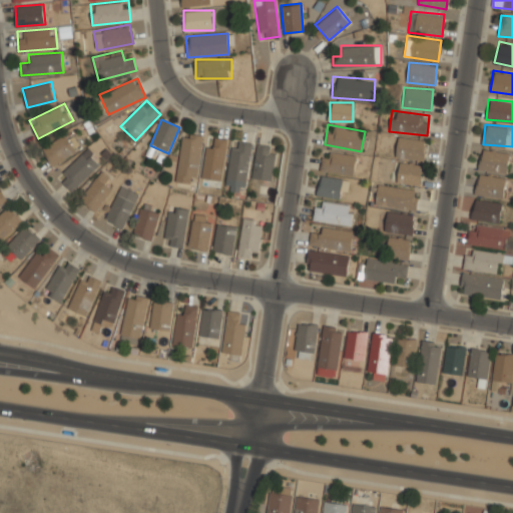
[(41,149),(53,165),(80,147),(68,130),(41,149)]
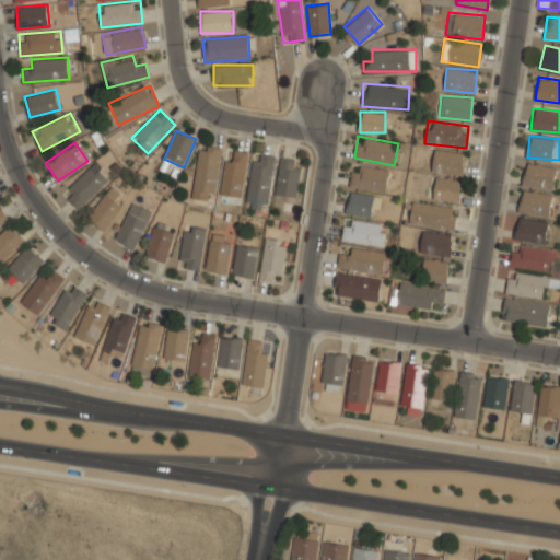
[(213,200),(221,149),(199,146),(191,197),(213,200)]
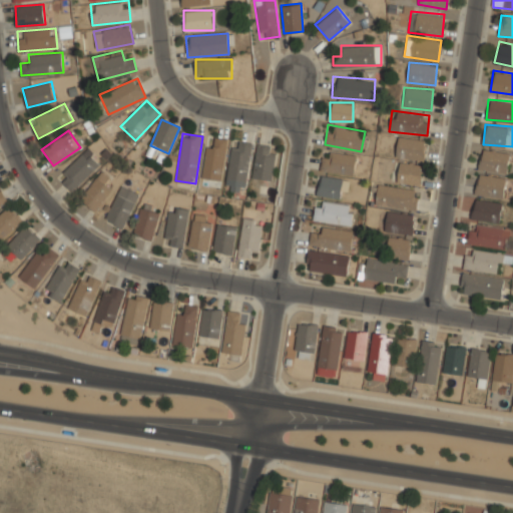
[(395,157),(423,159),(425,139),(397,136),(395,157)]
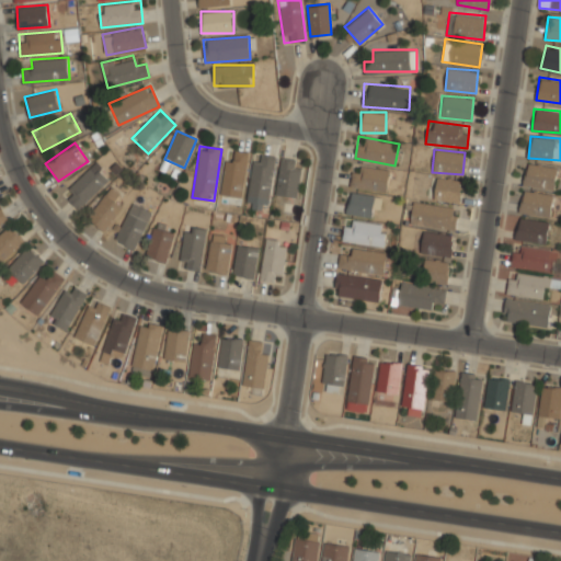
[(236,160),(227,159),(220,194),(241,197),(250,152),(238,150),(236,160)]
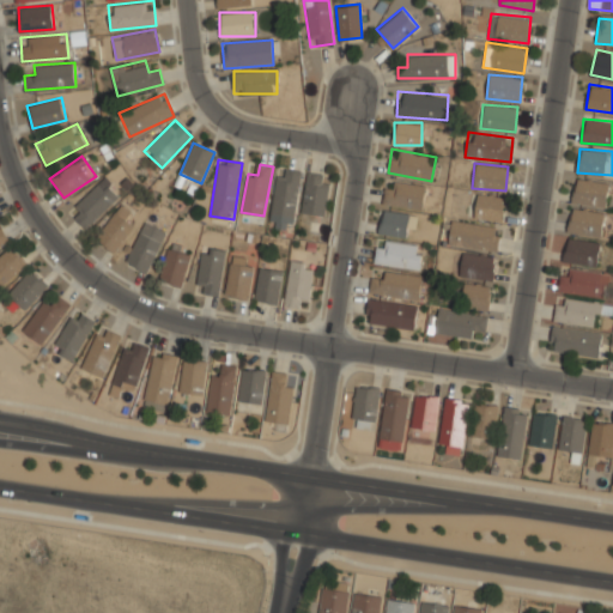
[(299,170),(275,169),(272,222),(296,223),(299,170)]
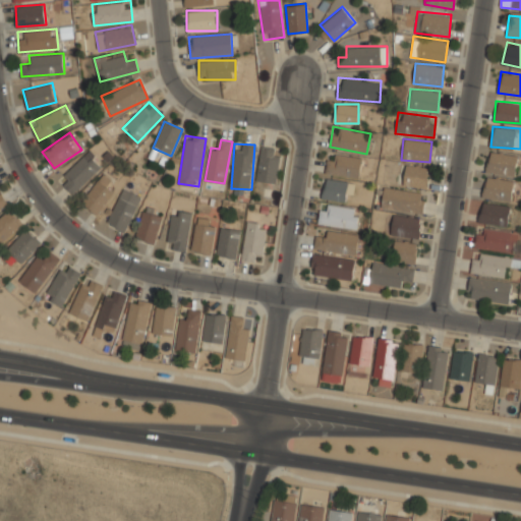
[(255,180),(275,184),(282,151),(262,147),(255,180)]
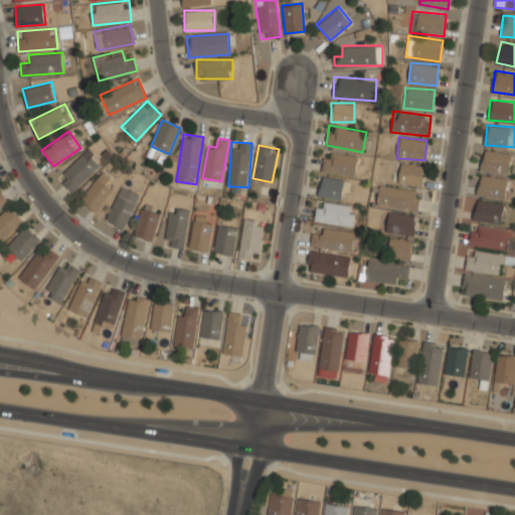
[(507,175),(512,153),(484,147),(480,169),(507,175)]
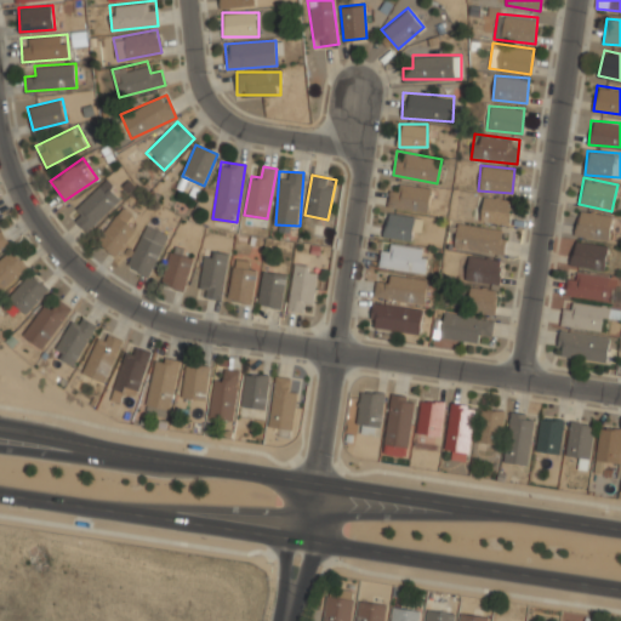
[(427,212),(432,188),(392,180),(387,205),(427,212)]
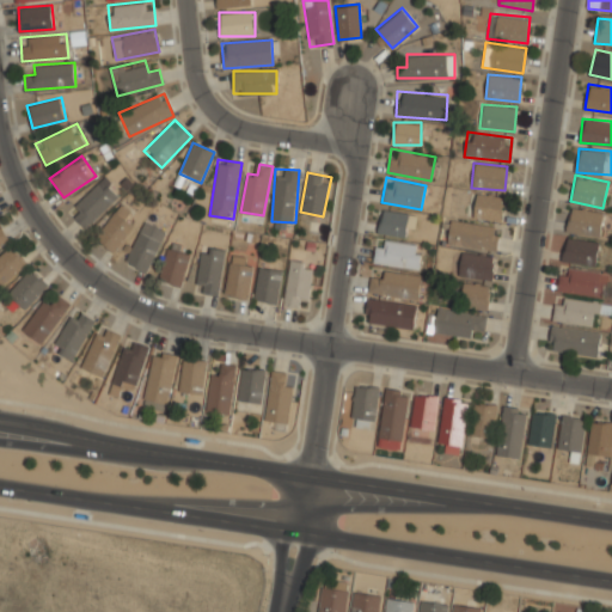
[(86,227),(118,195),(102,178),(69,210),(86,227)]
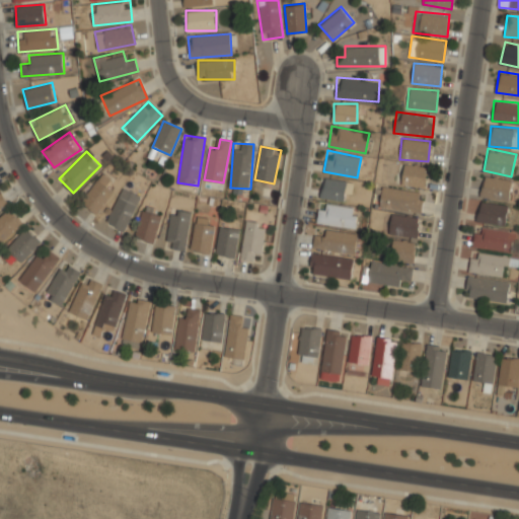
[(423,188),(428,168),(400,162),(396,181),(423,188)]
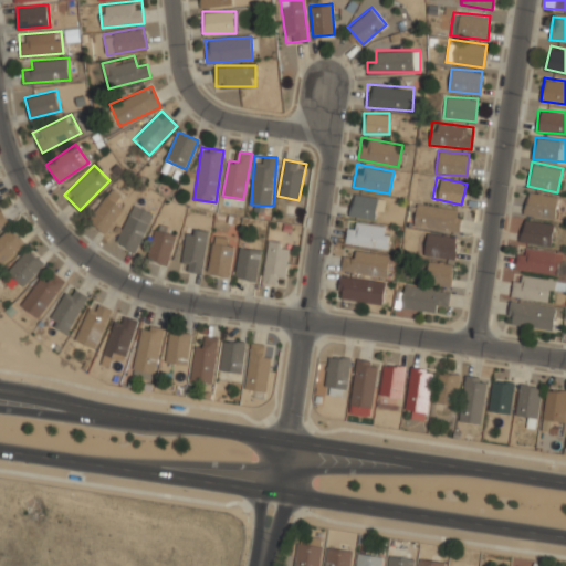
[(88,220),(106,232),(128,201),(109,188),(88,220)]
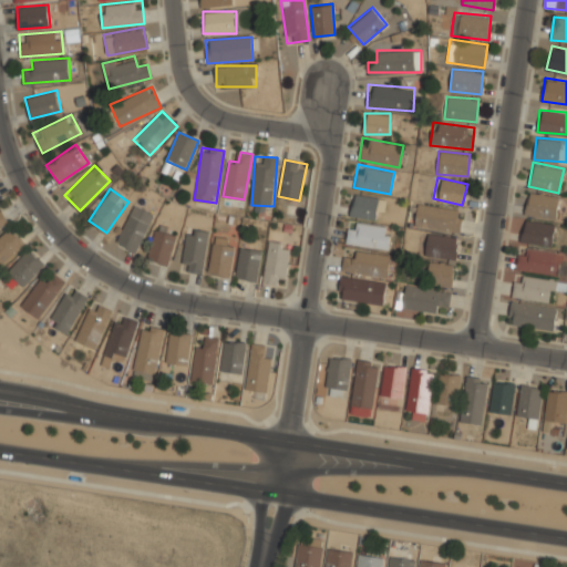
[(350,216),(378,220),(381,197),(353,193),(350,216)]
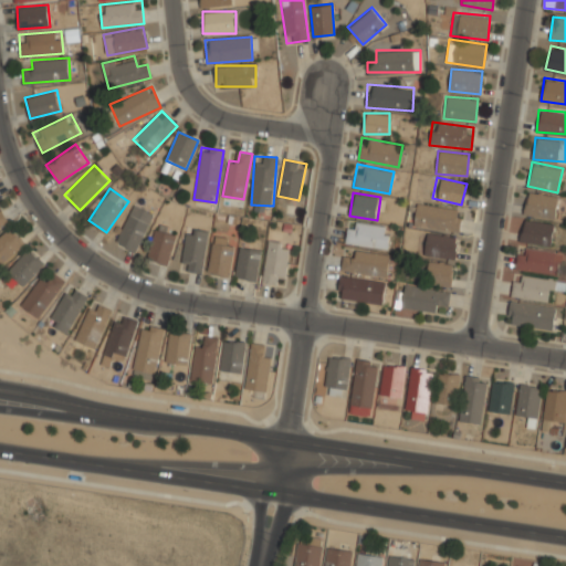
[(556,194),(525,192),(524,216),(556,217),(556,194)]
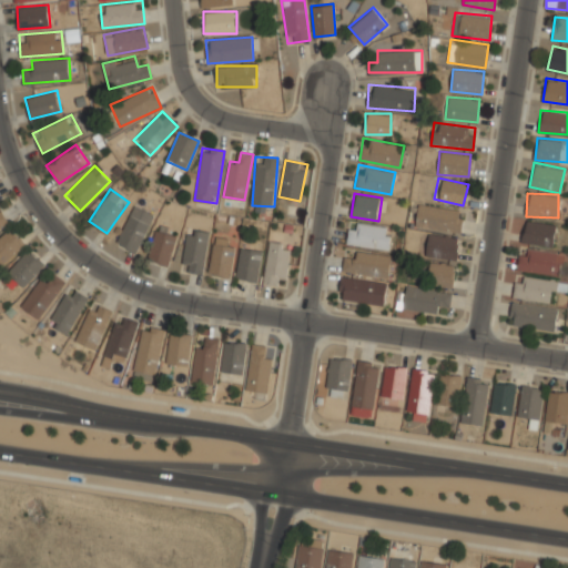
[(415,227),(460,232),(463,209),(418,203),(415,227)]
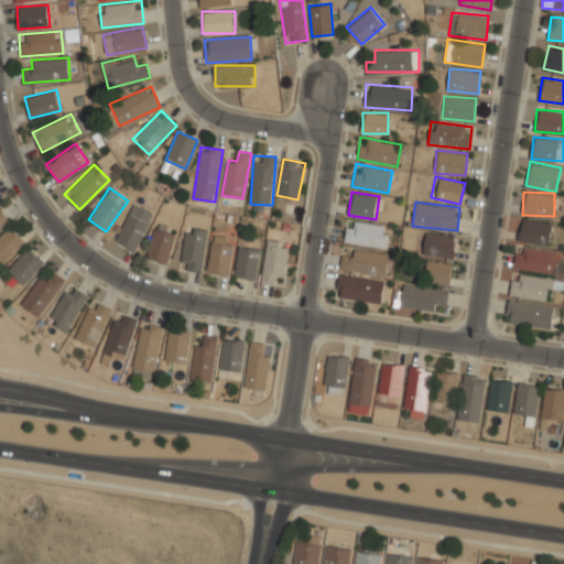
[(115,240),(136,250),(153,213),(133,203),(115,240)]
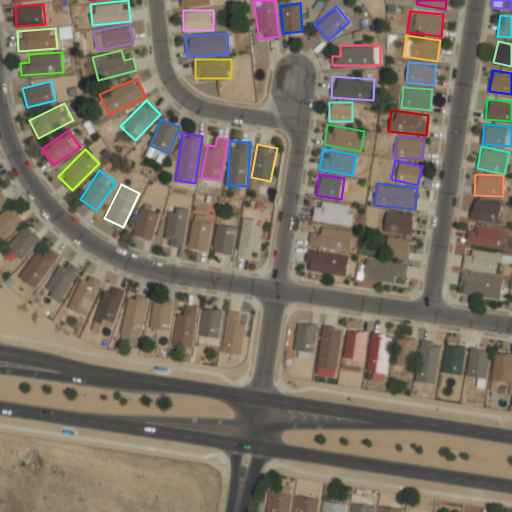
[(0,206),(8,202),(0,188),(0,206)]
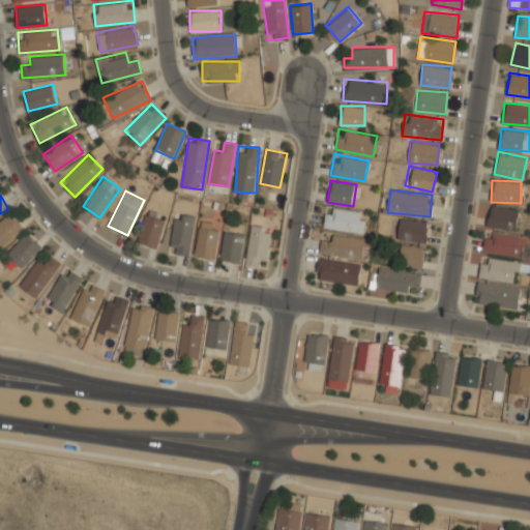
[(519,209),(490,203),(486,225),(514,231),(519,209)]
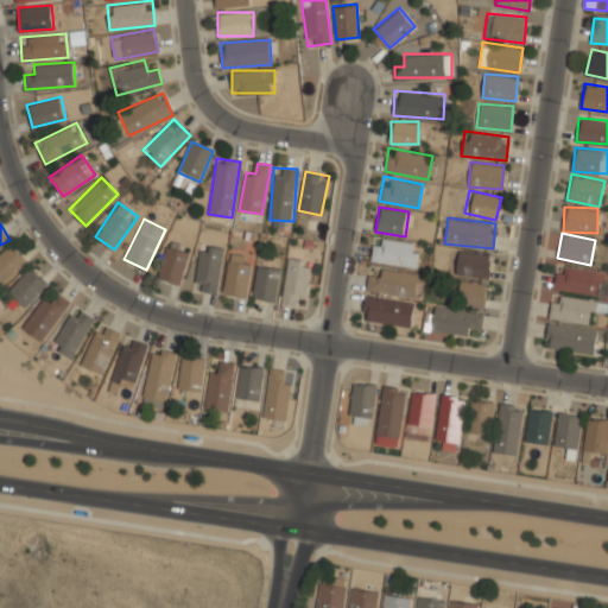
[(372,260),(416,266),(419,242),(374,236),(372,260)]
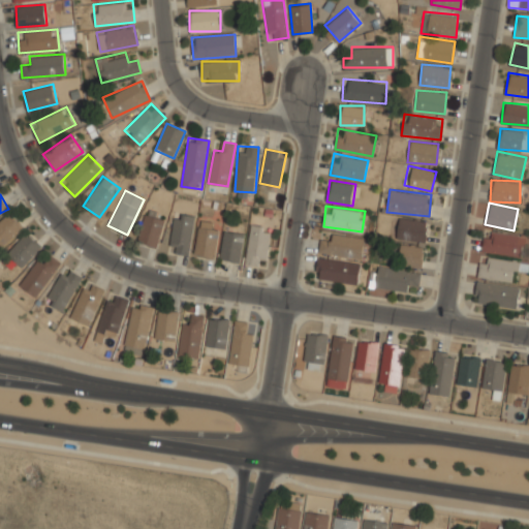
[(0,246),(24,228),(12,212),(0,220),(0,246)]
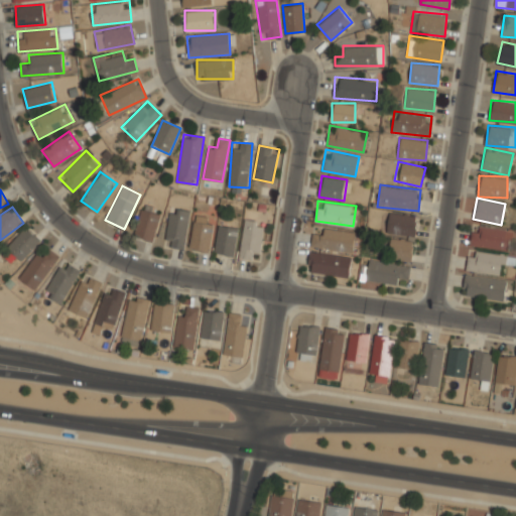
[(161,215),(141,208),(133,235),(152,241),(161,215)]
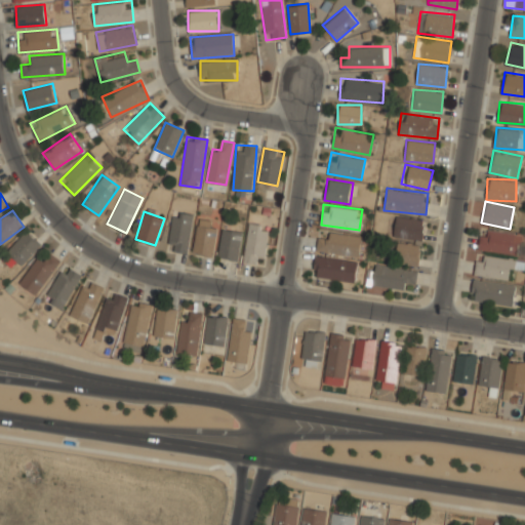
[(170,250),(190,250),(190,211),(170,211),(170,250)]
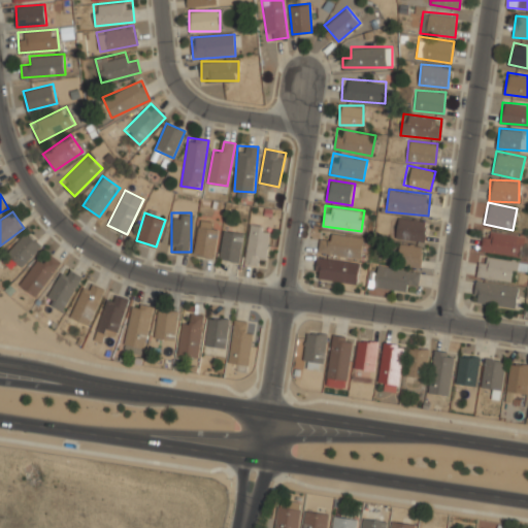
[(426,220),(397,217),(395,237),(424,240),(426,220)]
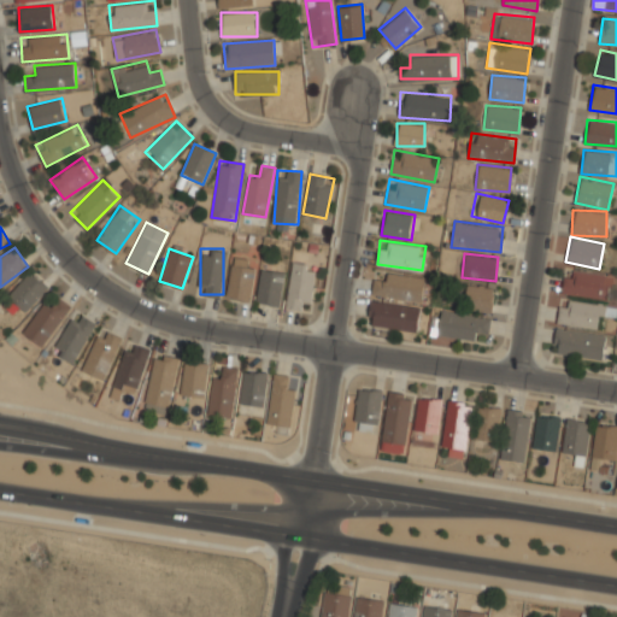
[(228,299),(251,301),(254,259),(231,258),(228,299)]
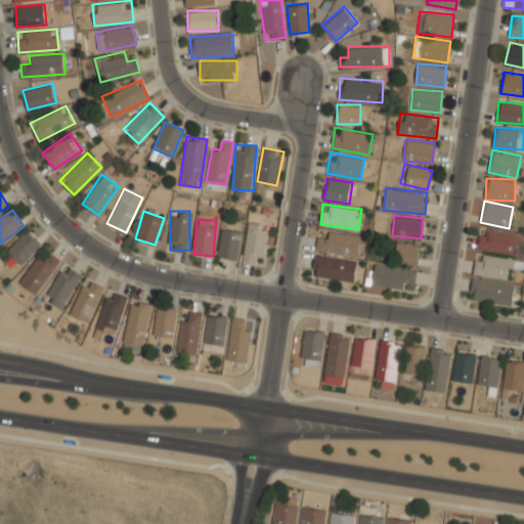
[(243,260),(262,263),(268,225),(249,222),(243,260)]
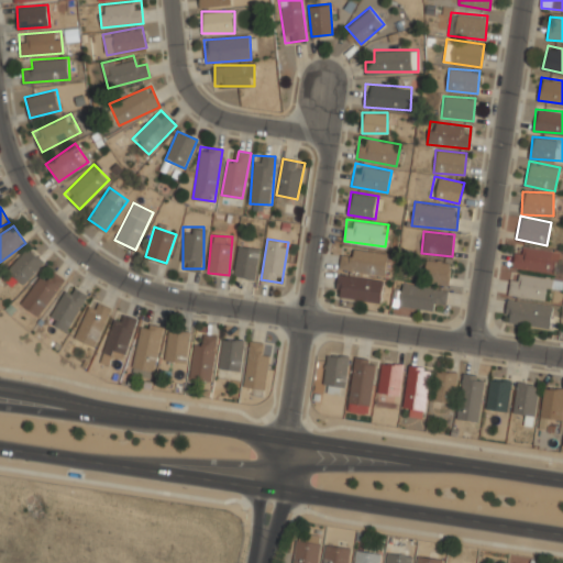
[(511,267),(554,274),(558,251),(516,244),(511,267)]
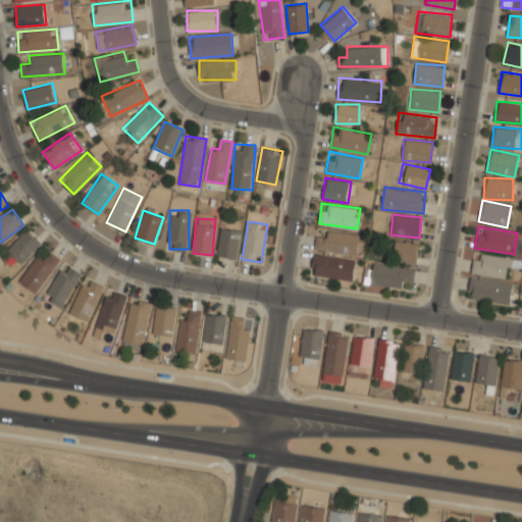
[(216,256),(236,259),(241,230),(220,227),(216,256)]
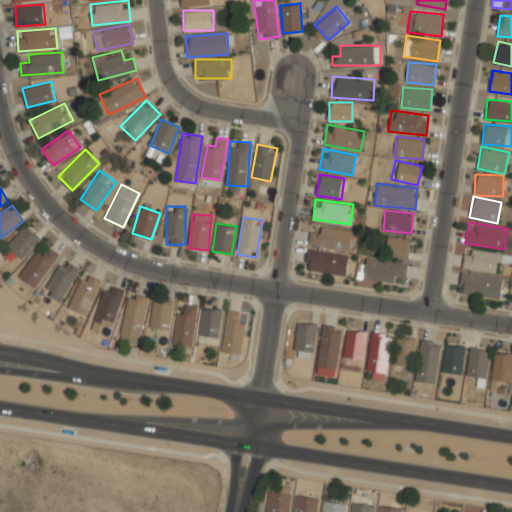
[(19,259),(40,238),(27,225),(6,246),(19,259)]
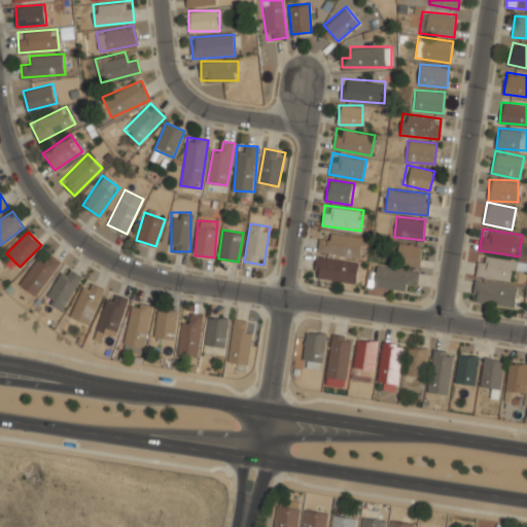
[(317,251),(359,258),(363,237),(330,232),(328,242),(319,240),(317,251)]
